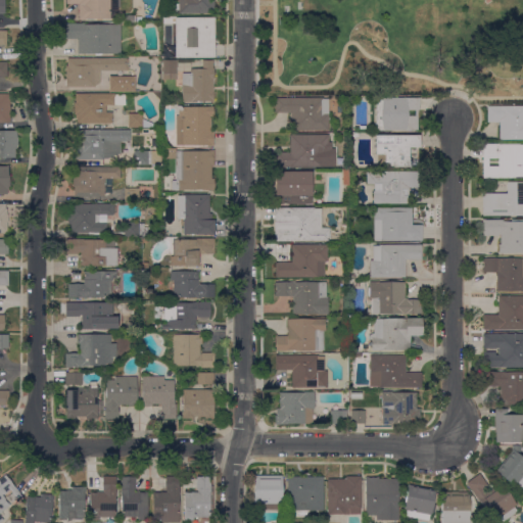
[(120,0),(120,7),(117,7),(117,18),(85,18),(85,20),(78,20),(78,4),(65,4),(65,0),(120,0)]
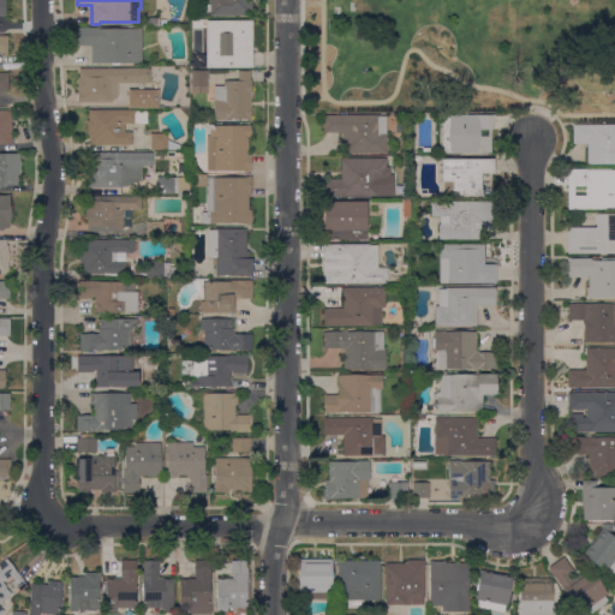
[(251,0),(251,17),(209,16),(209,12),(204,12),(204,5),(209,5),(209,0),(251,0)]
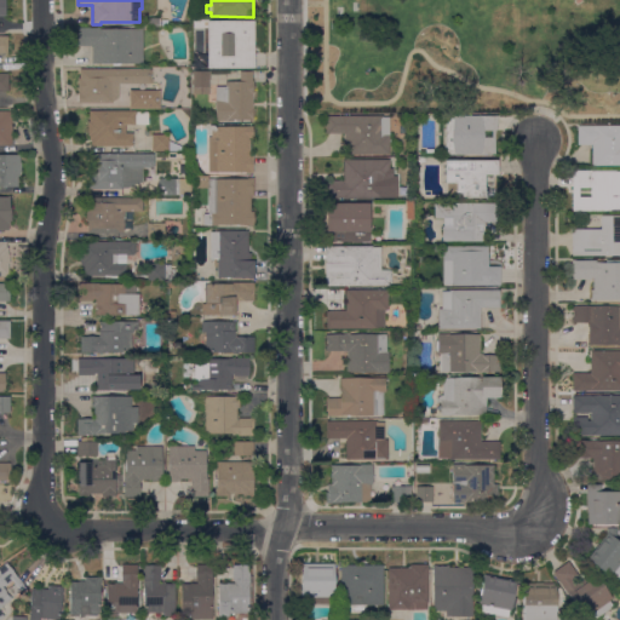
[(207,21),(253,21),(253,68),(207,68),(207,21)]
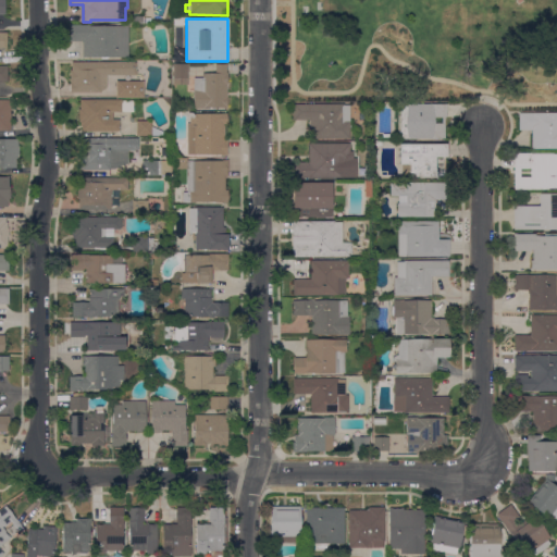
[(83,57),(83,41),(70,41),(70,25),(89,25),(89,26),(128,26),(128,57),(107,57),(107,59),(100,59),(100,57),(83,57)]
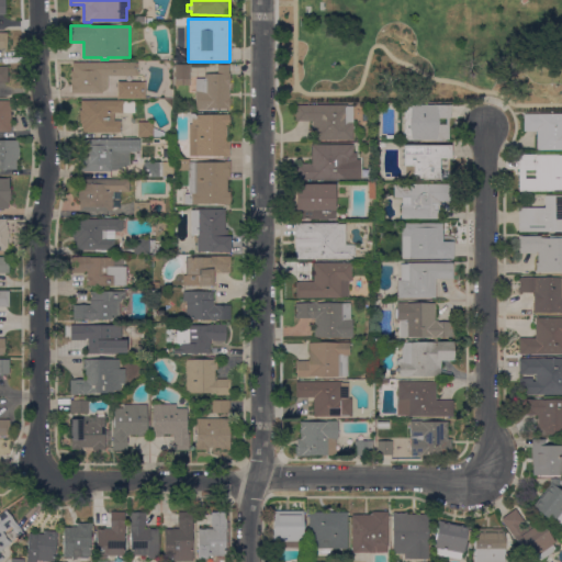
[(137,63),(137,71),(138,71),(138,76),(107,76),(107,92),(101,92),(101,93),(70,93),(70,71),(71,71),(71,63),(137,63)]
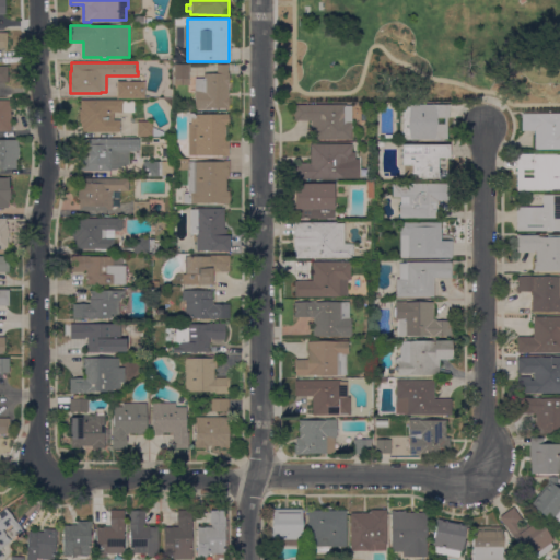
[(189,85),(174,85),(173,65),(188,65),(189,85)]
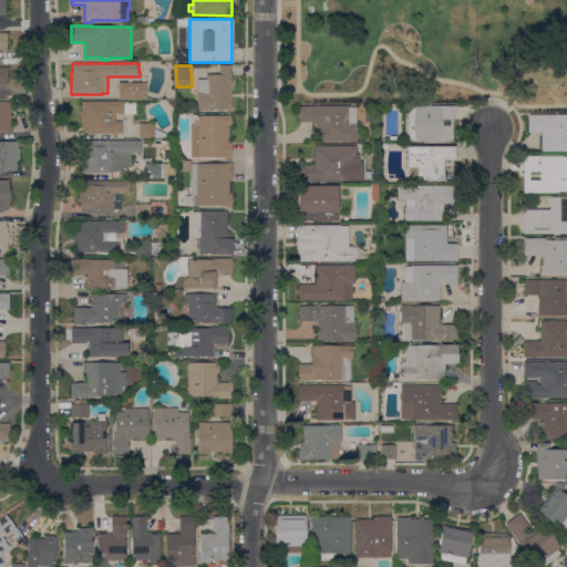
[(197,79),(206,79),(206,74),(218,74),(218,65),(230,65),(230,74),(232,74),(232,86),(230,86),(230,110),(207,110),(207,111),(197,111),(197,79)]
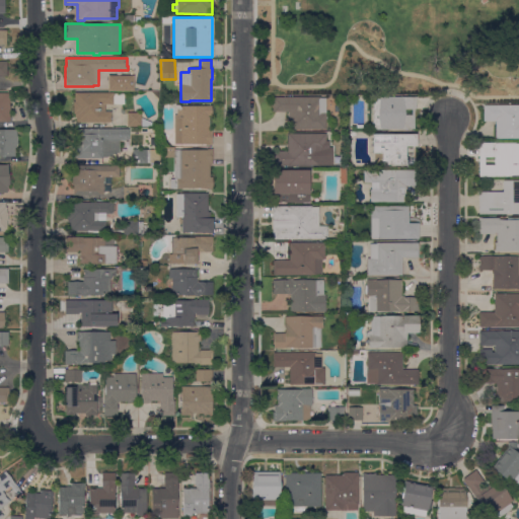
[(130,77),(130,84),(133,84),(133,90),(107,90),(107,77),(130,77)]
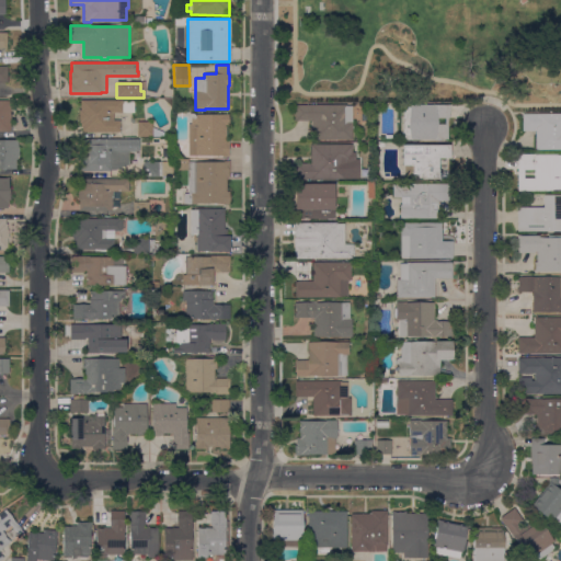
[(0,100),(10,101),(10,114),(11,114),(11,119),(10,133),(0,132),(0,100)]
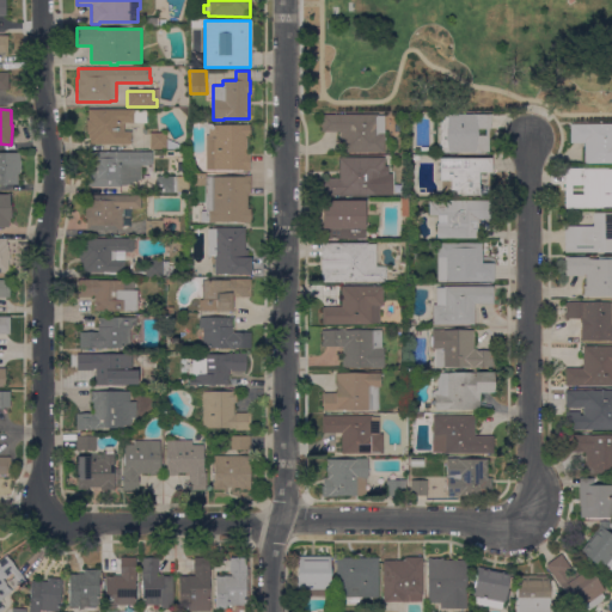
[(145,110),(145,122),(133,122),(133,123),(123,123),(123,132),(130,132),(130,145),(90,145),(90,139),(87,139),(87,135),(86,135),(86,121),(87,121),(87,110),(145,110)]
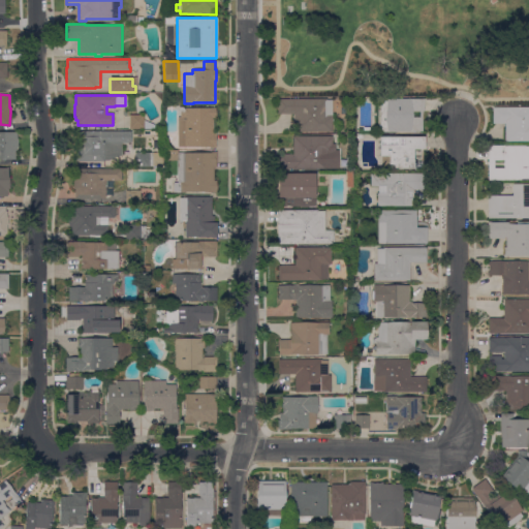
[(324,99),(324,100),(332,100),(332,132),(293,132),(293,114),(278,114),(278,99),(324,99)]
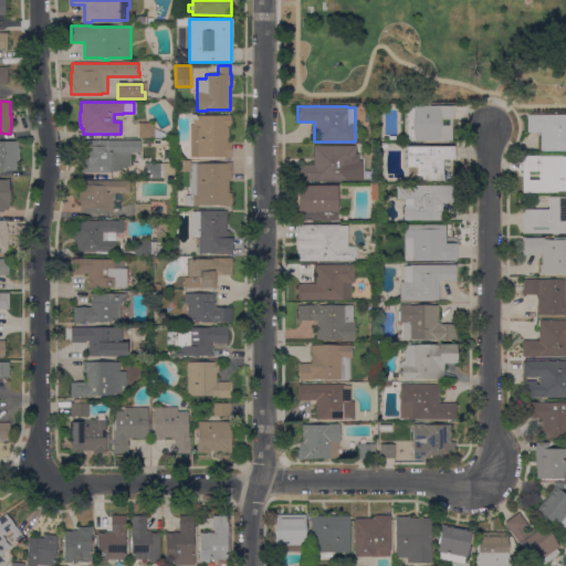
[(406,140),(406,134),(407,134),(407,108),(413,108),(413,106),(452,106),(451,142),(406,140)]
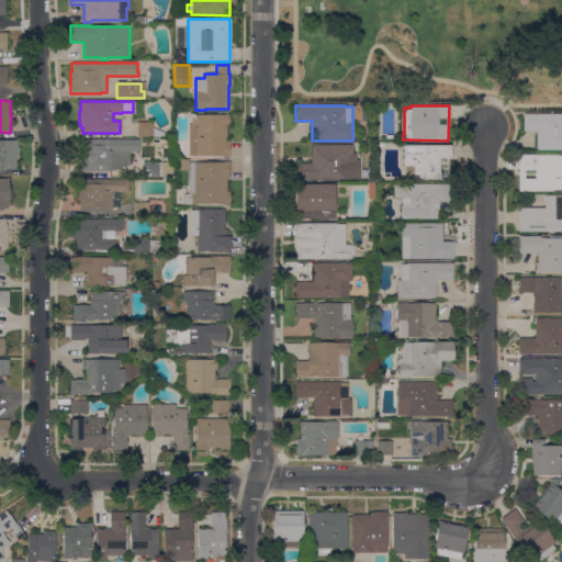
[(188,125),(191,125),(191,114),(228,114),(228,127),(226,127),(226,142),(229,142),(229,158),(222,158),(222,156),(189,156),(188,125)]
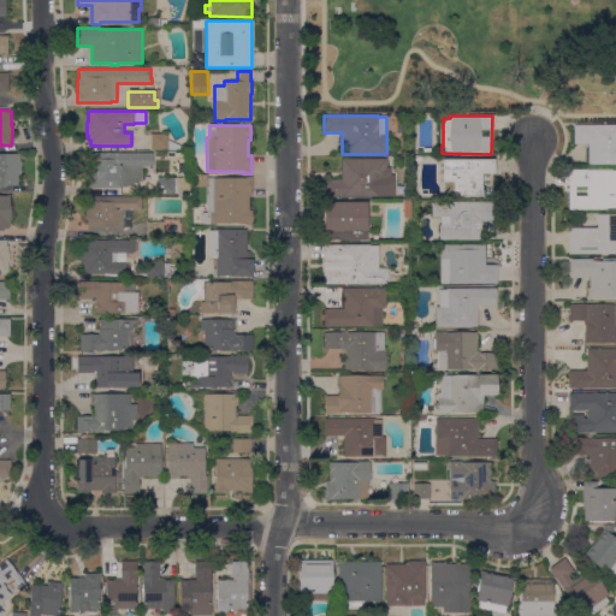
[(615,165),(587,165),(587,143),(573,143),(573,125),(615,125),(615,165)]
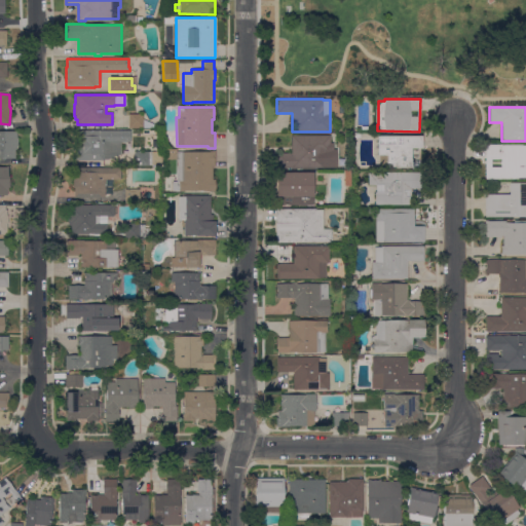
[(142,128),(128,128),(128,114),(143,114),(143,120),(153,124),(153,127),(151,127),(151,129),(151,130),(142,130),(142,129),(142,128)]
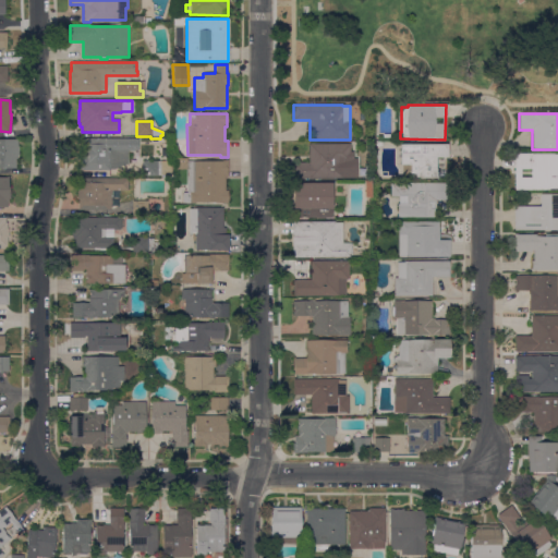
[(138,138),(138,150),(128,150),(128,164),(121,166),(114,169),(110,169),(110,170),(80,170),(80,150),(82,150),(82,138),(138,138)]
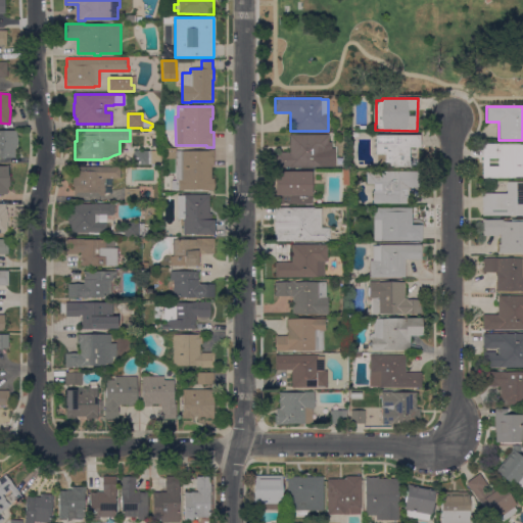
[(0,131),(16,131),(16,138),(17,138),(17,146),(16,146),(16,149),(15,149),(15,157),(0,157),(0,131)]
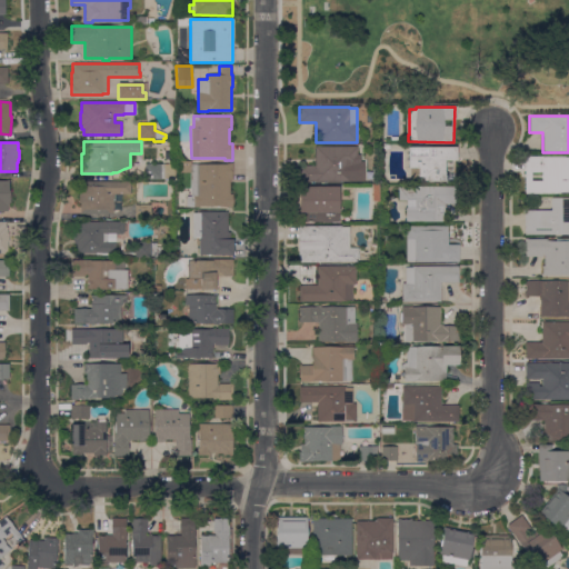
[(357,147),(357,155),(360,155),(360,161),(363,161),(363,182),(331,182),(331,181),(299,181),(299,166),(315,166),(315,147),(357,147)]
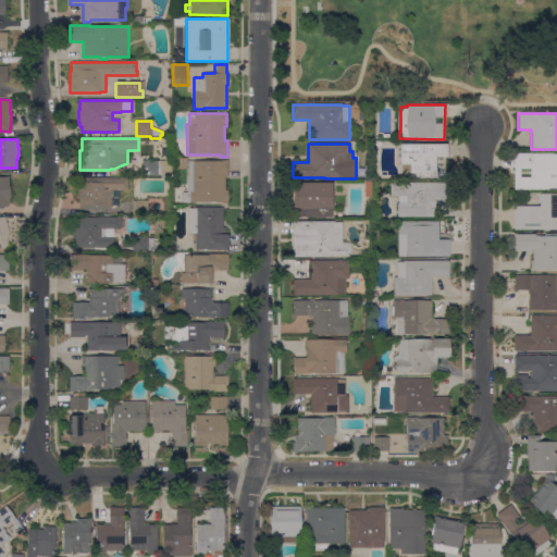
[(399,145),(447,145),(447,158),(435,158),(435,172),(437,172),(437,177),(415,177),(415,173),(409,173),(409,164),(399,164),(399,163),(397,163),(397,155),(399,155),(399,145)]
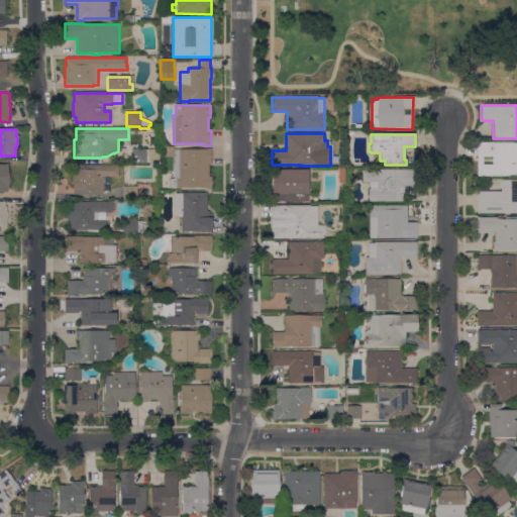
[(477,176),(477,142),(513,142),(513,143),(516,143),(516,175),(509,175),(509,176),(477,176)]
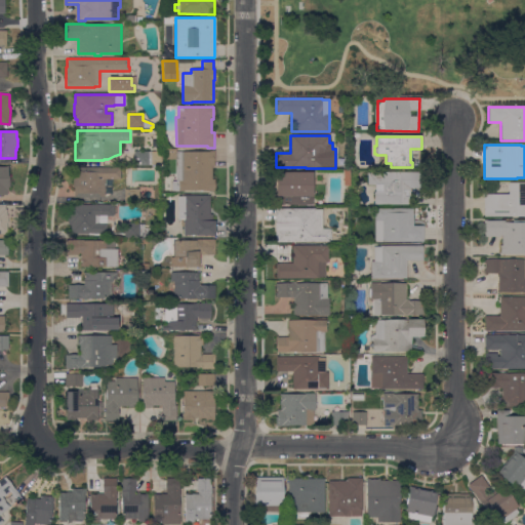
[(149,165),(149,166),(134,166),(133,152),(162,151),(162,165),(160,165),(149,165)]
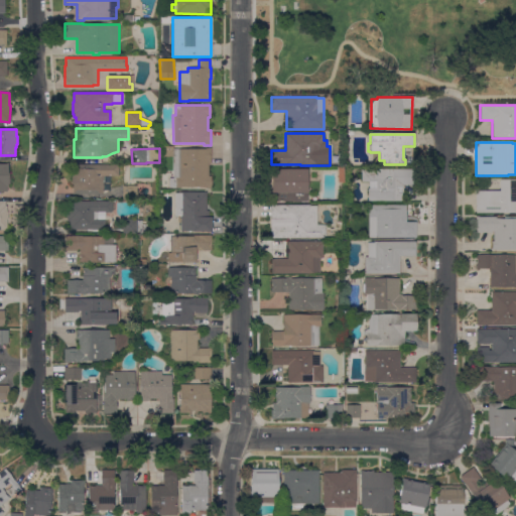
[(211,148),(211,163),(208,163),(208,176),(211,176),(211,187),(175,188),(175,187),(169,187),(169,178),(173,178),(172,149),(211,148)]
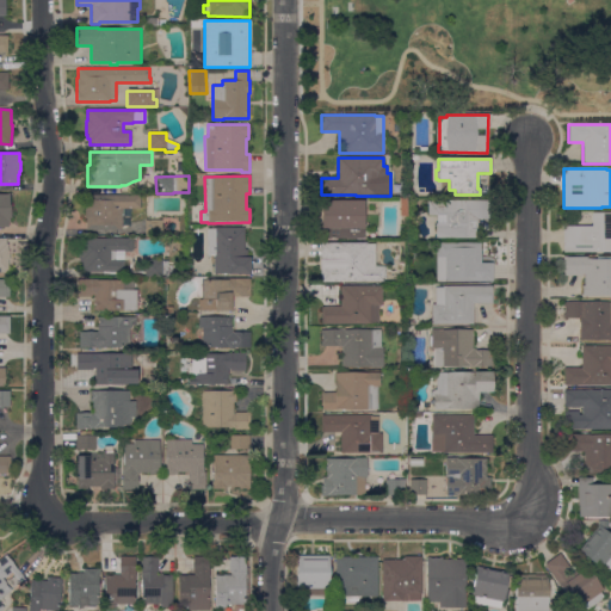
[(0,195),(10,195),(10,204),(12,204),(12,218),(10,218),(10,222),(8,222),(8,228),(0,227),(0,195)]
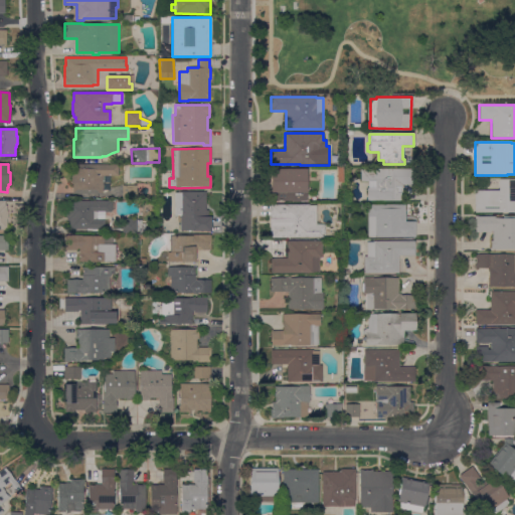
[(119,176),(103,176),(103,193),(100,193),(100,194),(72,194),(72,184),(71,184),(71,175),(72,175),(72,164),(118,164),(119,176)]
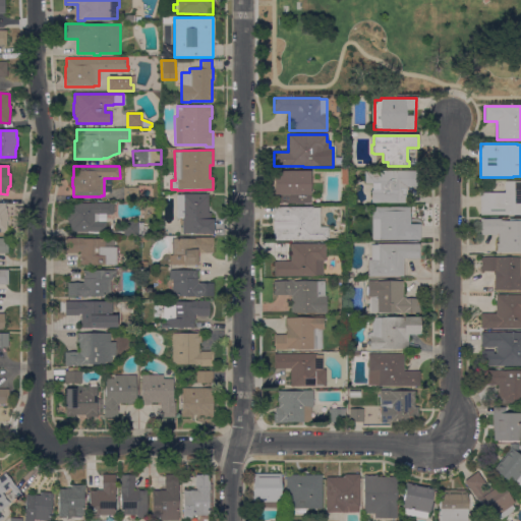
[(274,171),(310,171),(310,203),(276,203),(276,194),(274,194),(274,171)]
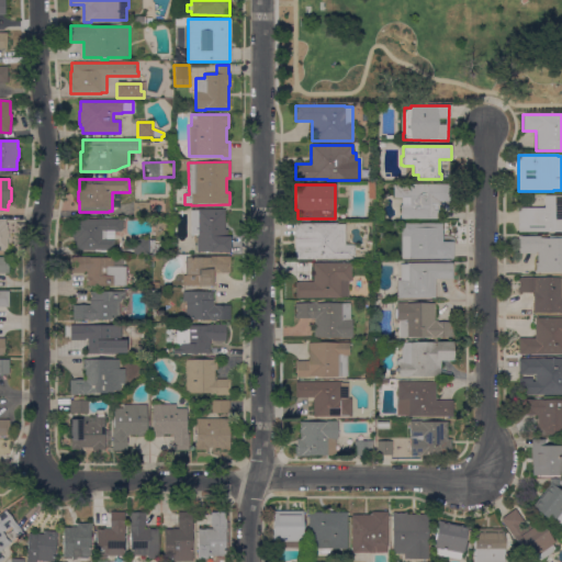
[(451,184),(451,201),(439,201),(439,218),(401,218),(401,205),(402,205),(402,198),(393,199),(393,184),(451,184)]
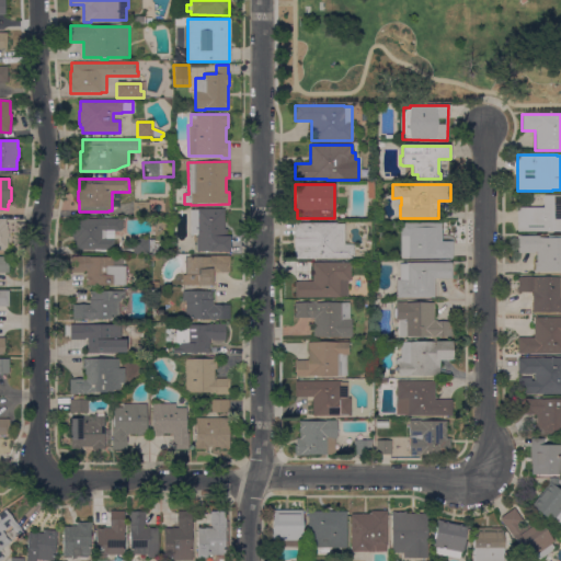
[(560,231),(516,231),(516,207),(542,207),(542,195),(560,195),(560,231)]
